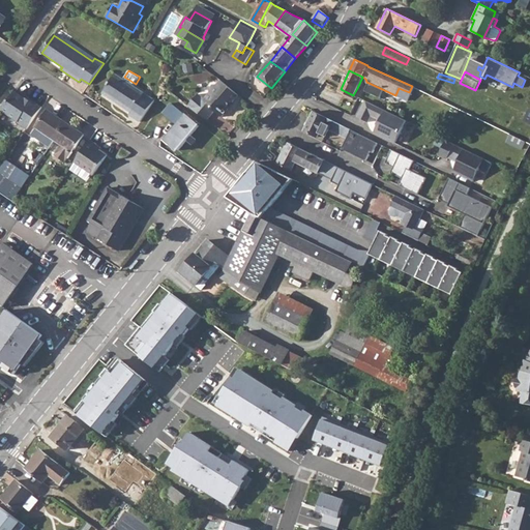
[(128,115),(140,121),(154,100),(138,89),(115,75),(102,93),(130,112),(128,115)]
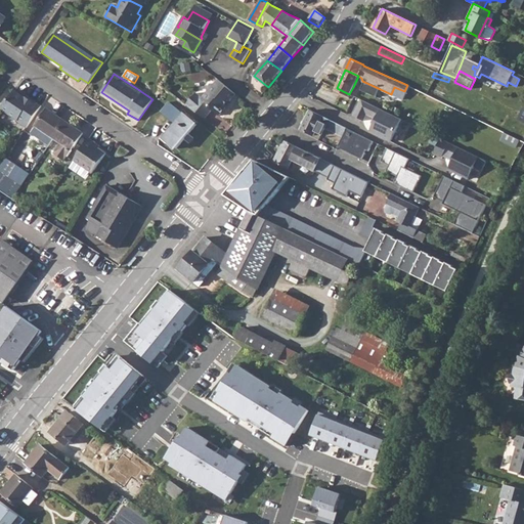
[(195,93),(186,105),(193,111),(205,119),(212,111),(218,116),(225,107),(225,103),(228,99),(229,99),(235,93),(233,91),(218,79),(215,83),(214,82),(210,83),(207,87),(207,91),(208,92),(203,98),(195,93)]
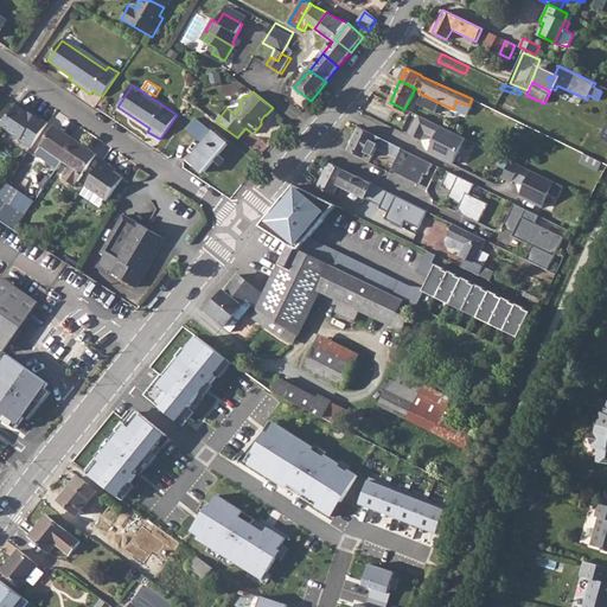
[(511,97),(506,108),(524,116),(531,101),(521,95),(519,101),(511,97)]
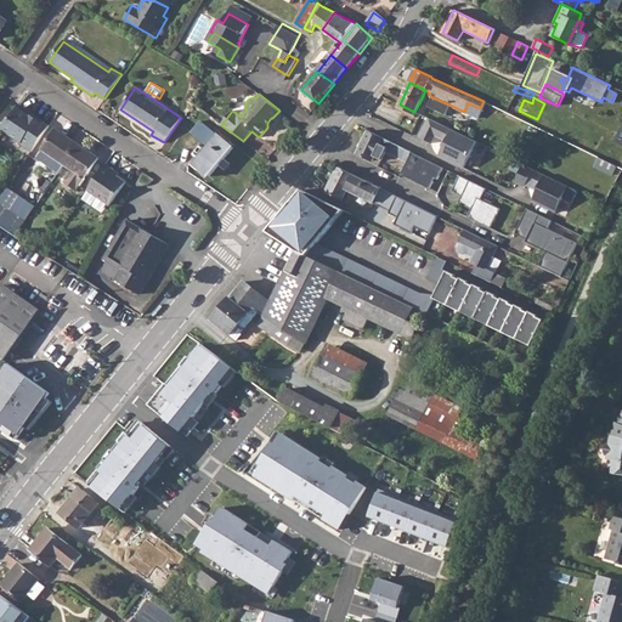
[(17,142),(30,151),(49,125),(33,114),(30,117),(17,107),(0,126),(0,128),(18,141),(17,142)]
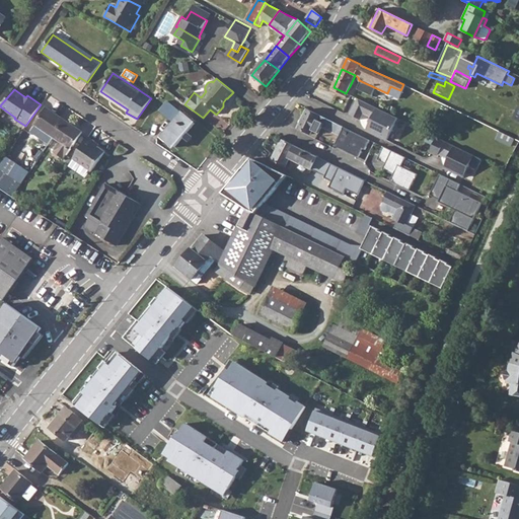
[(369,104),(358,99),(350,115),(360,120),(363,113),(372,118),(366,130),(386,140),(397,119),(379,109),(369,104)]
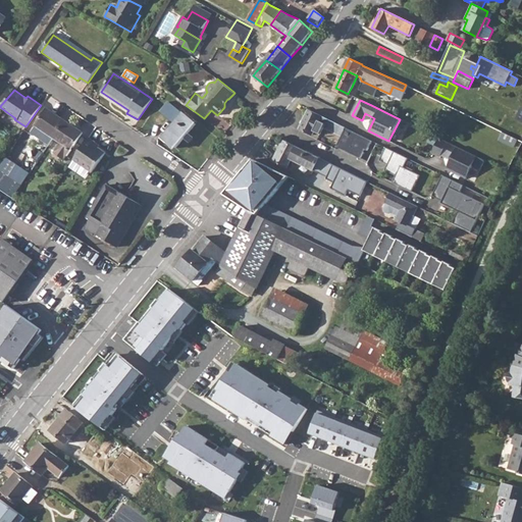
[(64,119),(47,108),(31,132),(48,144),(53,137),(64,119)]
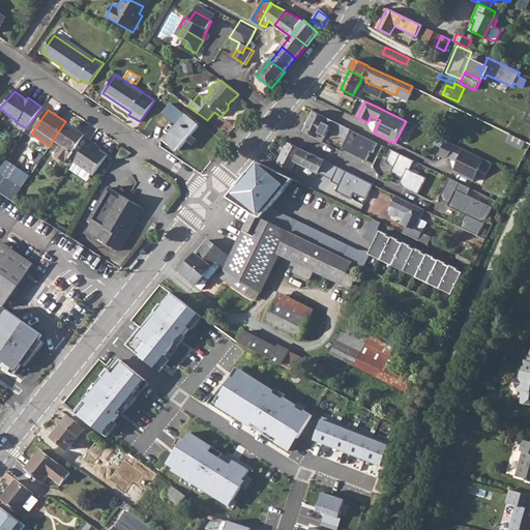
[(320,115),(314,112),(304,131),(317,137),(318,135),(325,138),(329,129),(341,136),(345,127),(320,115)]
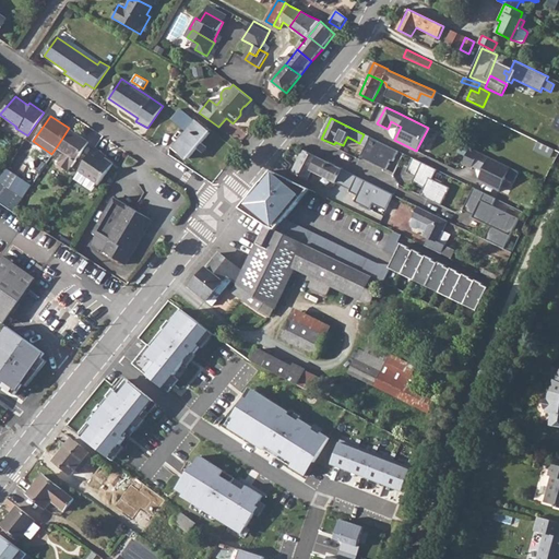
[(558,121),(550,118),(546,126),(558,131),(558,121)]
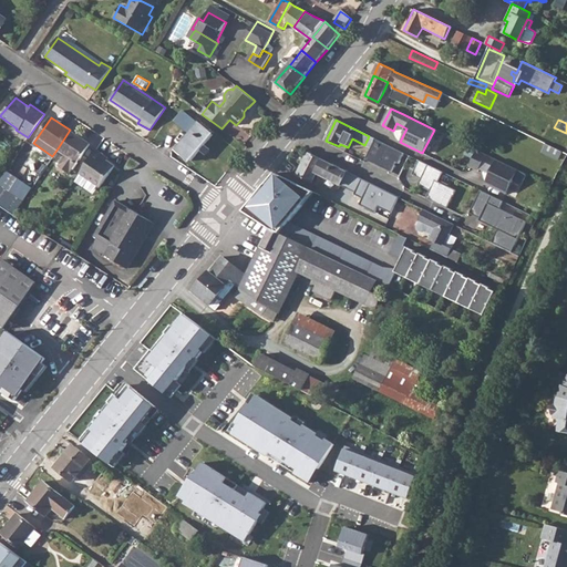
[(198,123),(191,134),(177,150),(191,161),(213,134),(198,123)]
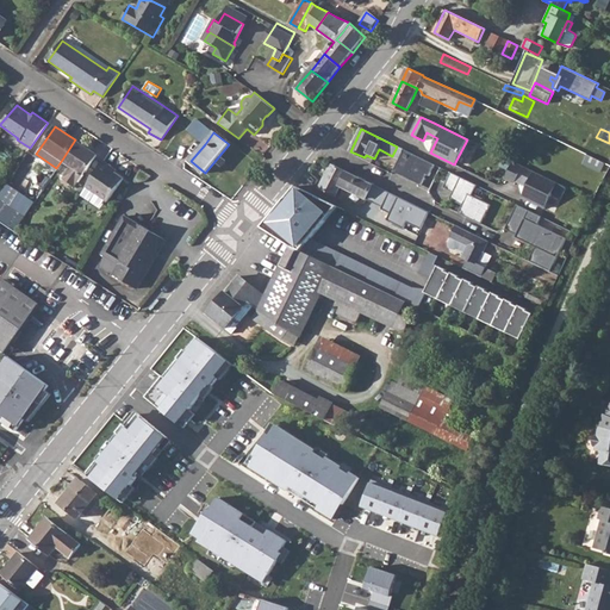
[(75,139),(62,160),(69,163),(61,176),(74,186),(97,154),(75,139)]
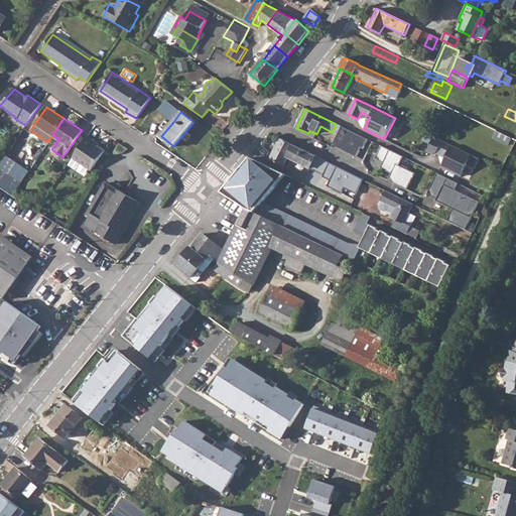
[(336,124),(332,132),(338,135),(342,126),(336,124)]
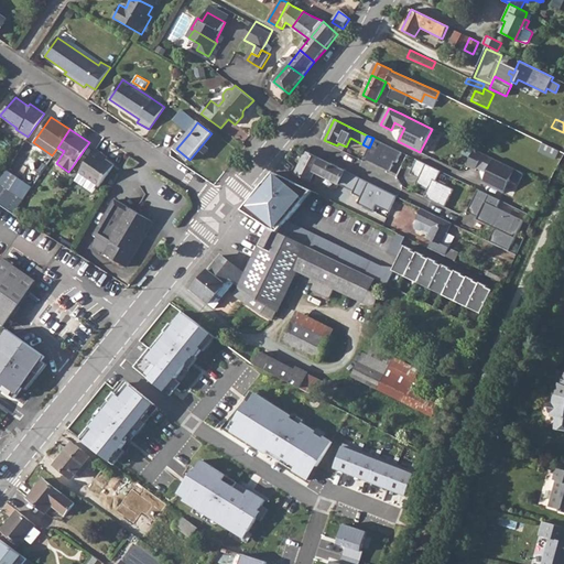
[(402,152),(373,139),(369,148),(364,159),(390,171),(394,161),(397,162),(402,152)]
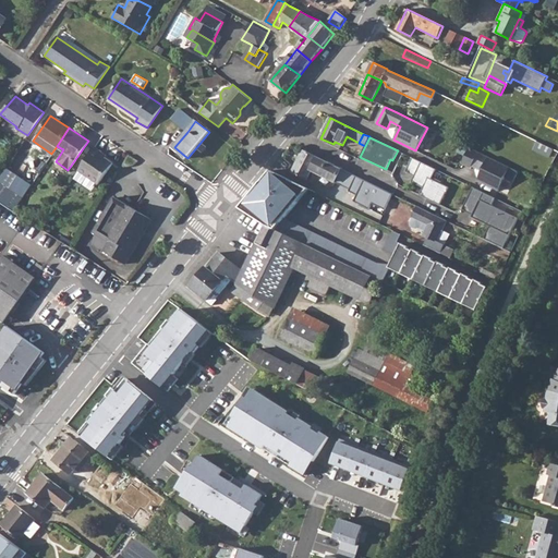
[(534,143),(531,149),(545,157),(549,149),(534,143)]
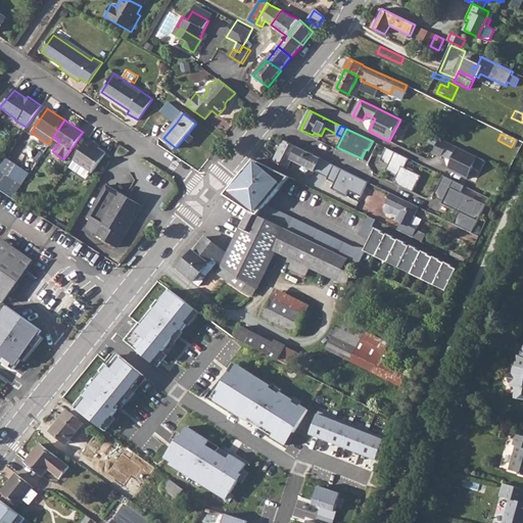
[(88,136),(74,158),(93,172),(105,152),(94,144),(95,141),(88,136)]
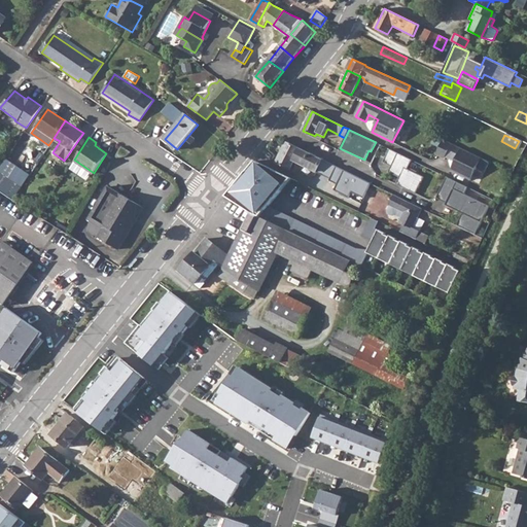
[(481,157),(443,139),(435,154),(444,159),(449,149),(458,154),(451,170),(470,179),(481,157)]
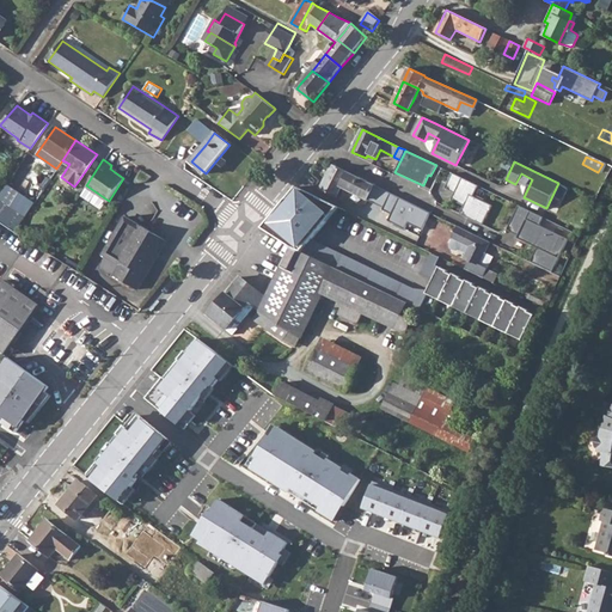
[(368,199),(374,185),(349,173),(331,165),(320,189),(336,197),(341,188),(367,200),(368,199)]
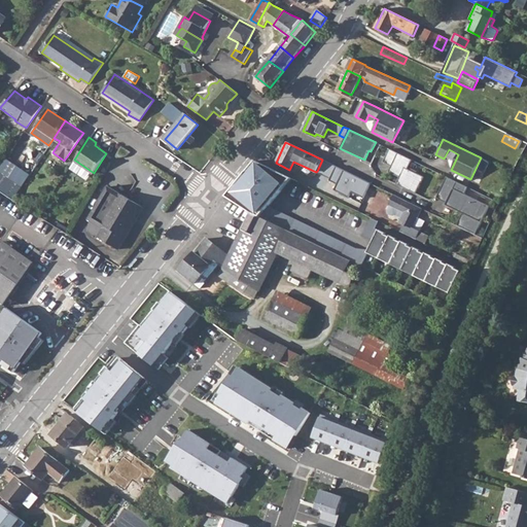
[(413,161),(389,149),(385,157),(393,162),(390,168),(401,173),(395,184),(416,194),(424,177),(408,170),(413,161)]
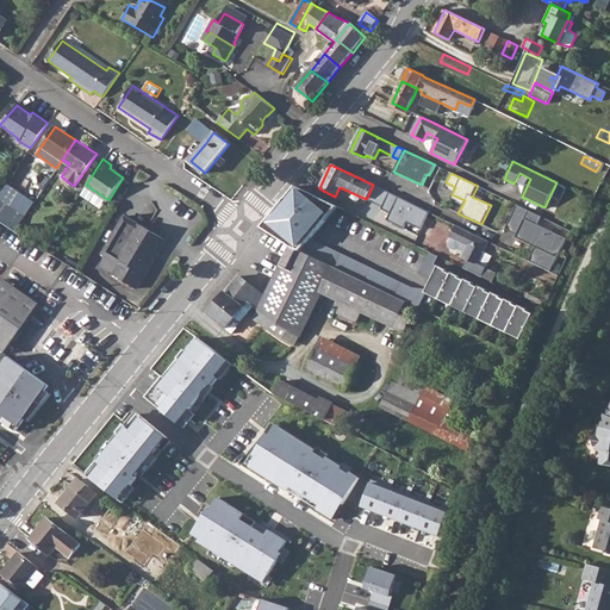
[(10,182),(0,195),(0,219),(16,231),(36,201),(10,182)]
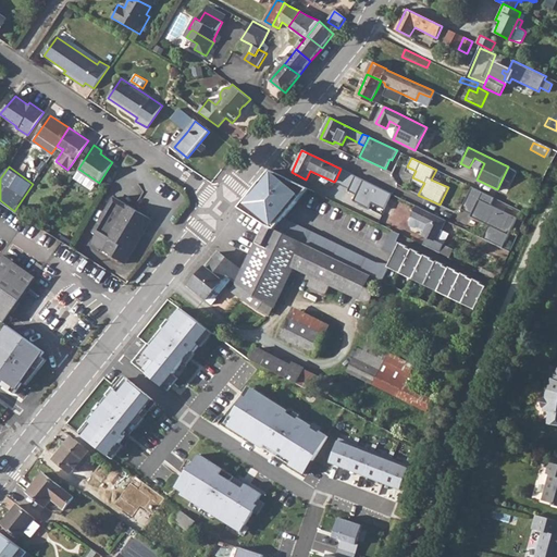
[(341,169),(335,181),(350,188),(349,192),(357,196),(354,201),(370,209),(373,203),(385,209),(393,194),(341,169)]
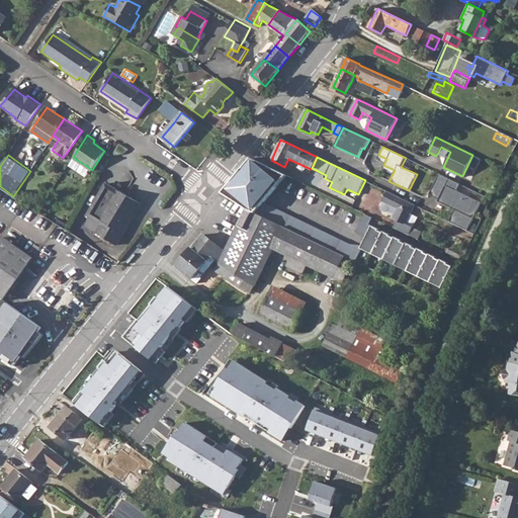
[(246,210),(255,214),(286,176),(251,159),(223,192),(222,193),(246,210)]
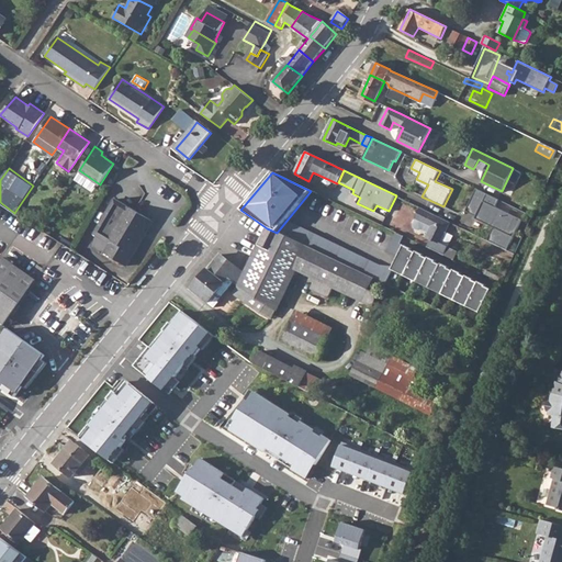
[(521,220),(495,208),(498,200),(476,189),(465,210),(465,212),(475,216),(476,215),(487,221),(486,224),(493,227),(486,240),(507,250),(521,220)]
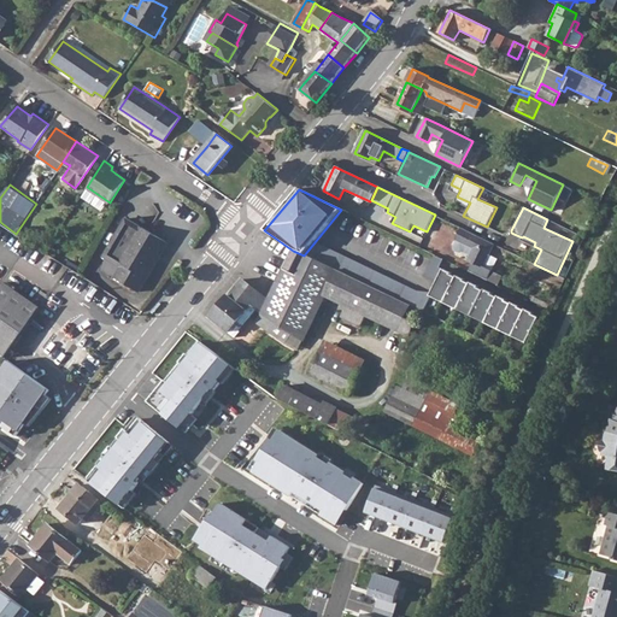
[(103,256),(121,266),(115,276),(137,291),(166,242),(125,217),(103,256)]
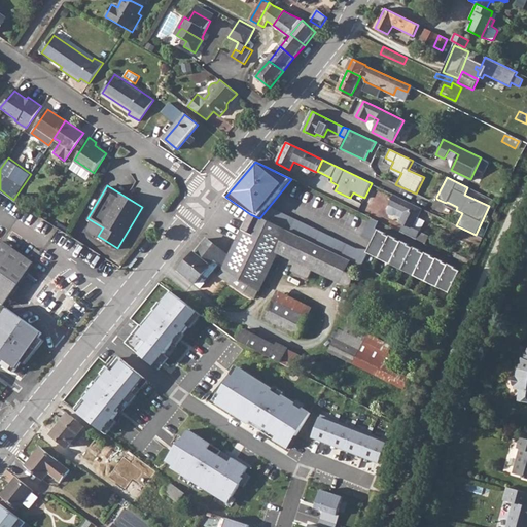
[(402,224),(398,232),(423,243),(427,236),(419,232),(412,227),(417,217),(422,208),(393,195),(388,205),(389,206),(402,212),(399,217),(397,222),(402,224)]
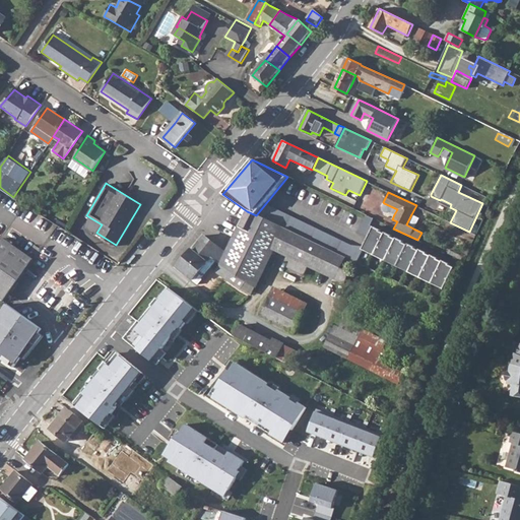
[(441,199),(440,200),(439,202),(450,207),(451,204),(441,199)]
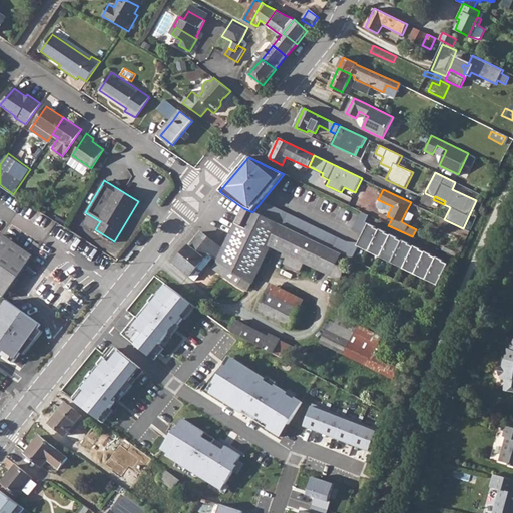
[(386,209),(389,211),(392,206),(379,200),(377,204),(378,207),(384,210),(386,209)]
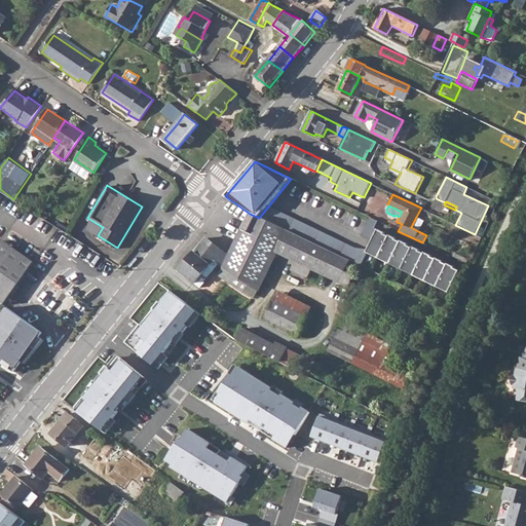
[(218,274),(242,292),(249,284),(258,290),(276,253),(339,283),(344,271),(349,260),(332,252),(325,249),(284,229),(259,218),(250,214),(228,256),(205,237),(179,271),(200,288),(220,265),(223,267),(218,274)]
